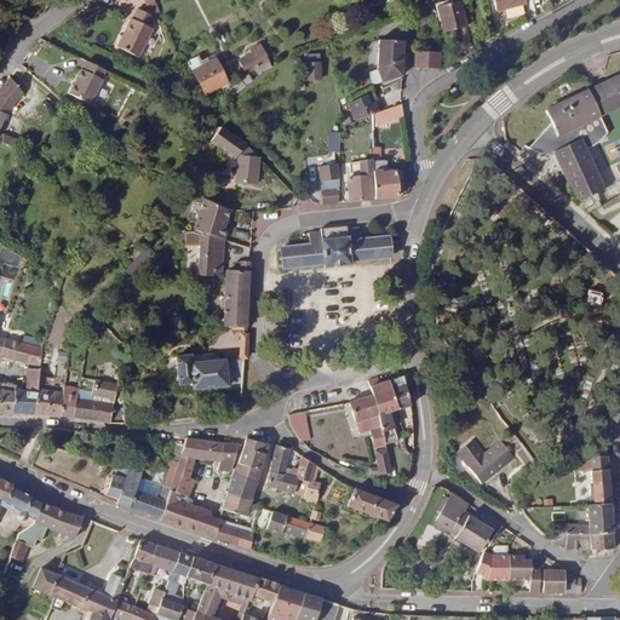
[(526,4),(524,0),(494,0),(498,12),(526,4)]
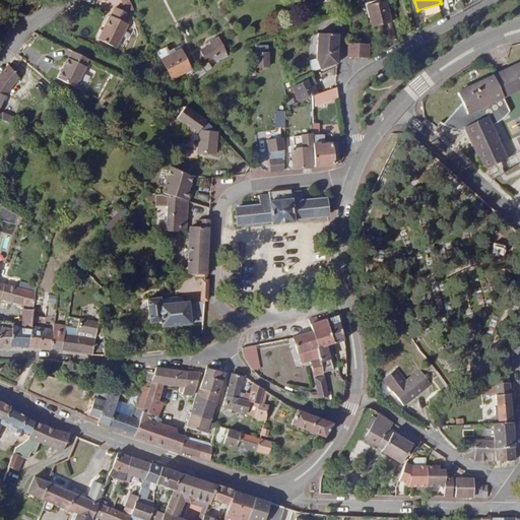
[(391,22),(386,1),(367,6),(373,27),(391,22)]
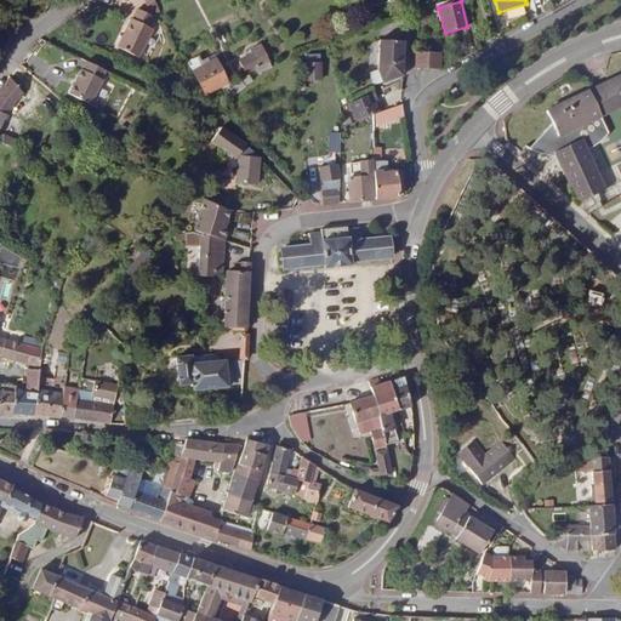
[(154,17),(138,9),(132,20),(118,47),(140,58),(154,29),(149,28),(154,17)]
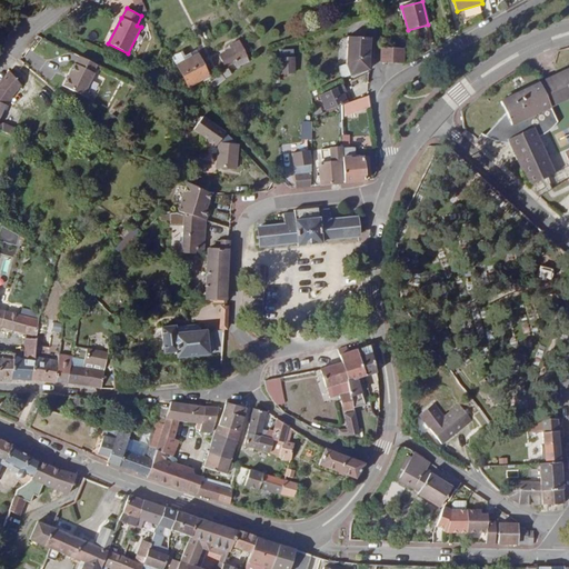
[(347,65),(369,57),(370,45),(370,38),(348,37),(347,65)]
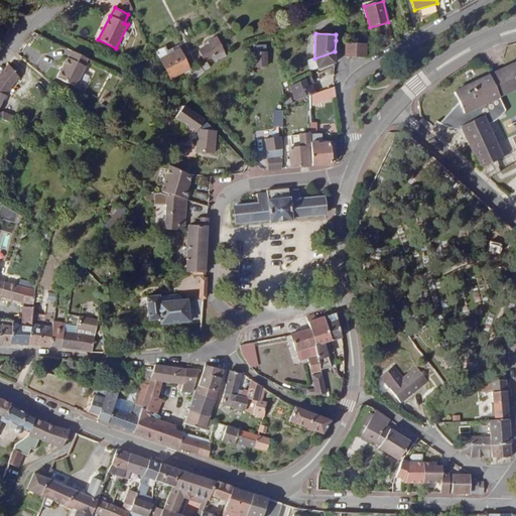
[(210,45),(200,50),(205,60),(213,56),(216,62),(219,60),(218,59),(226,55),(216,37),(208,42),(210,45)]
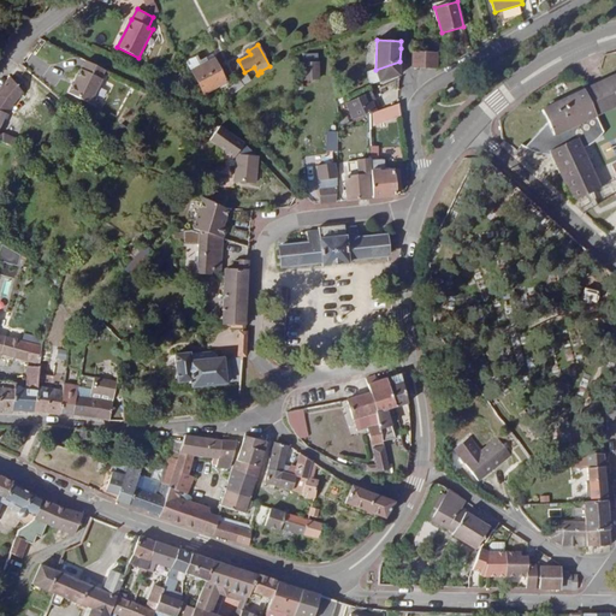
[(422,53),(413,52),(413,69),(437,69),(437,53),(436,53),(434,47),(422,47),(422,53)]
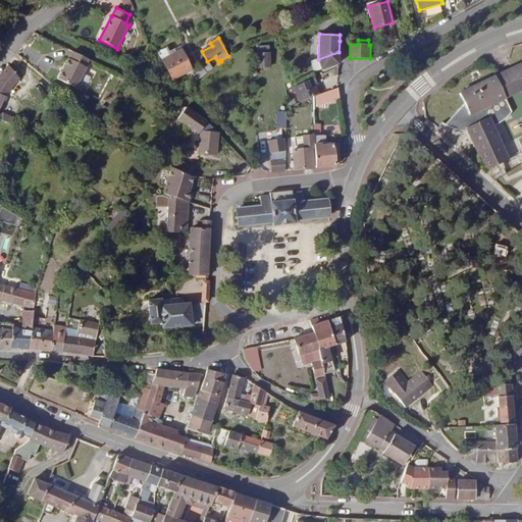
[(180,47),(169,52),(167,48),(158,53),(172,80),(192,69),(180,47)]
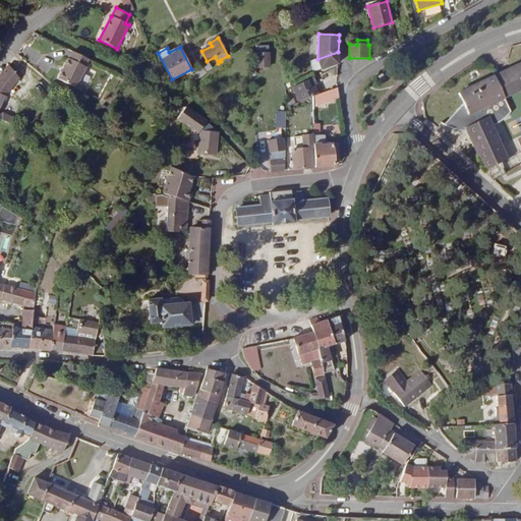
[(58,79),(76,89),(87,67),(85,67),(89,60),(73,52),(69,59),(68,59),(58,79)]
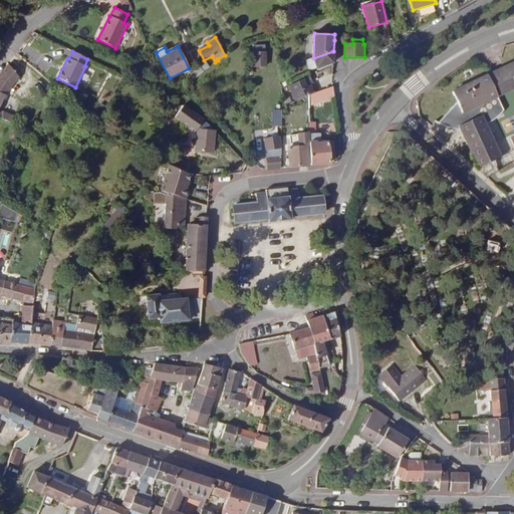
[(309,70),(333,63),(333,51),(313,58),(306,60),(309,70)]
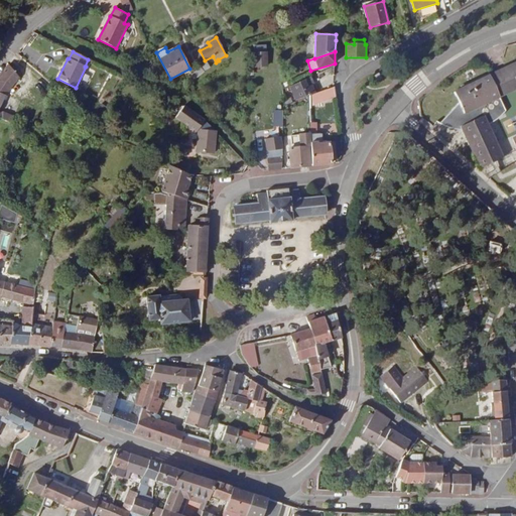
[(266,52),(254,53),(255,67),(267,67),(266,52)]
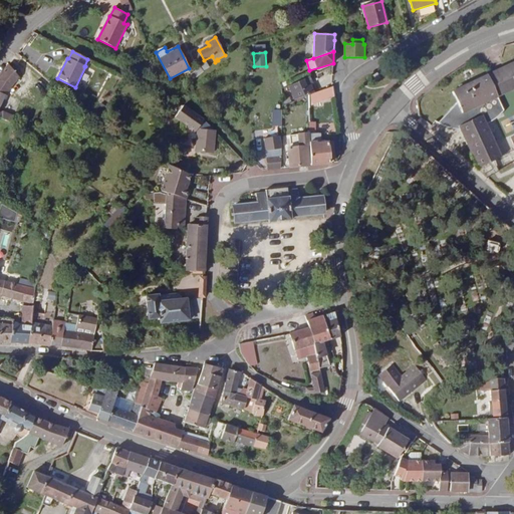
[(207,62),(200,66),(203,70),(209,66),(207,62)]
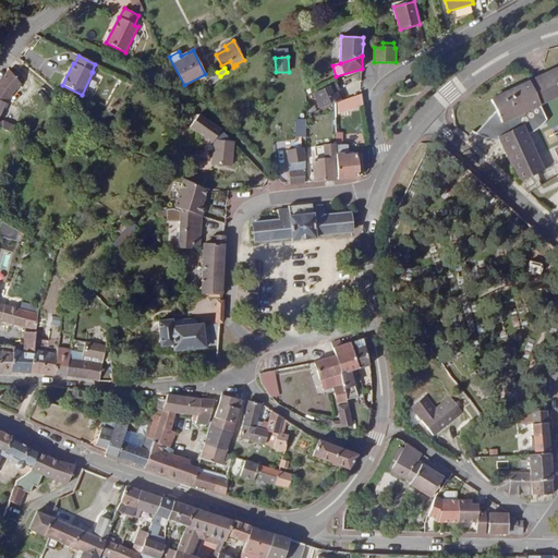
[(508,124),(507,120),(540,105),(557,96),(557,68),(490,100),(496,111),(504,126),(508,124)]
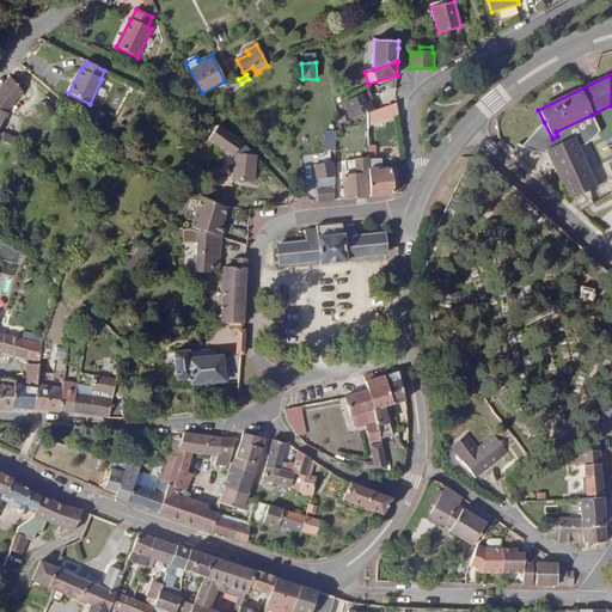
[(17,85),(11,77),(5,86),(0,91),(0,92),(13,103),(24,92),(17,85)]
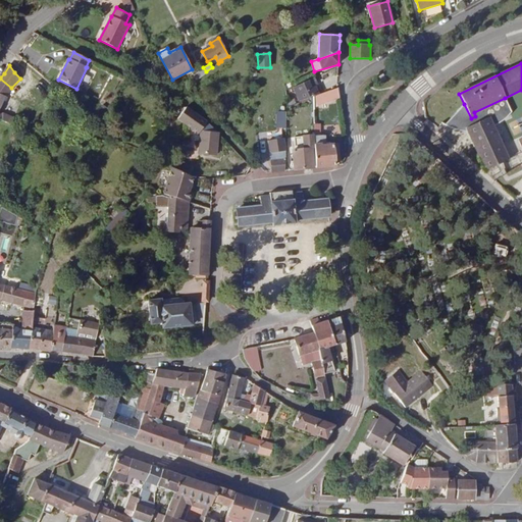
[(207,72),(203,68),(194,76),(197,81),(207,72)]
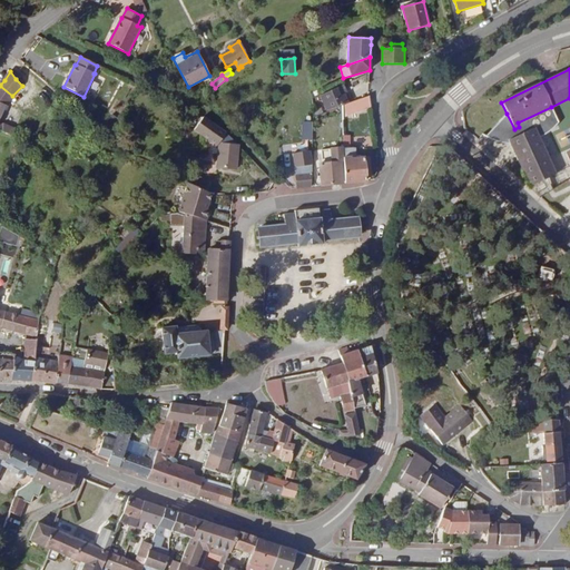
[(422,87),(419,80),(411,85),(414,91),(422,87)]
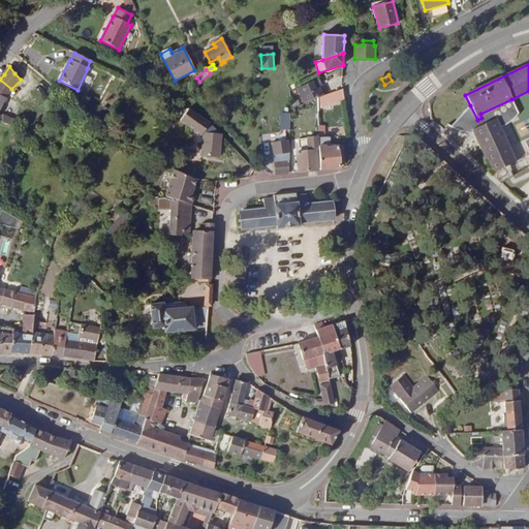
[(11,89),(0,80),(0,95),(5,98),(11,89)]
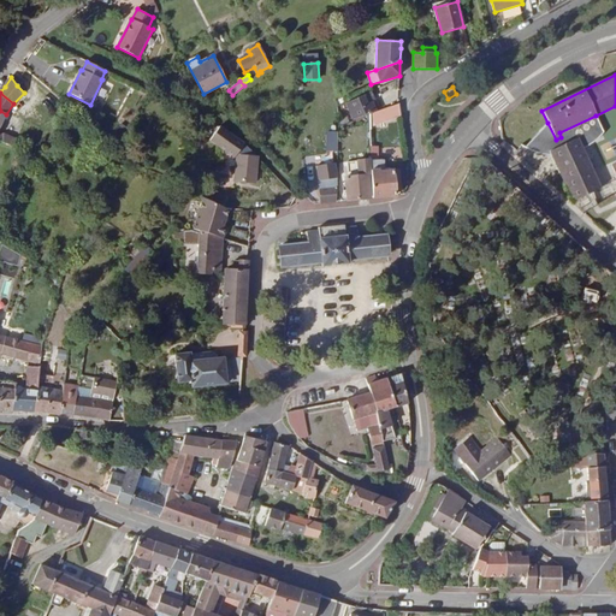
[(377,111),(371,100),(373,98),(371,93),(347,102),(354,120),(369,114),(377,111)]
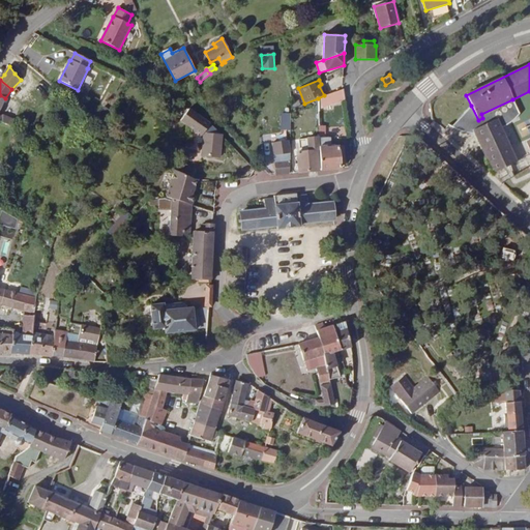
[(345,100),(344,89),(324,95),(318,98),(318,110),(345,100)]
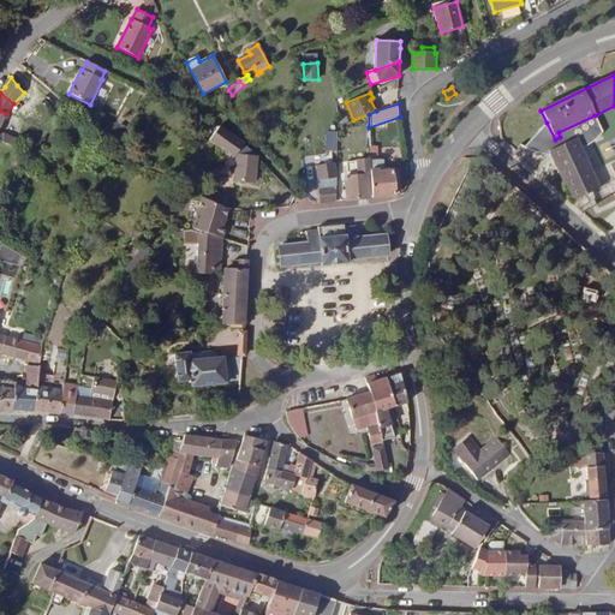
[(0,127),(6,114),(0,111),(0,141),(15,147),(18,141),(4,135),(1,136),(0,135),(0,127)]
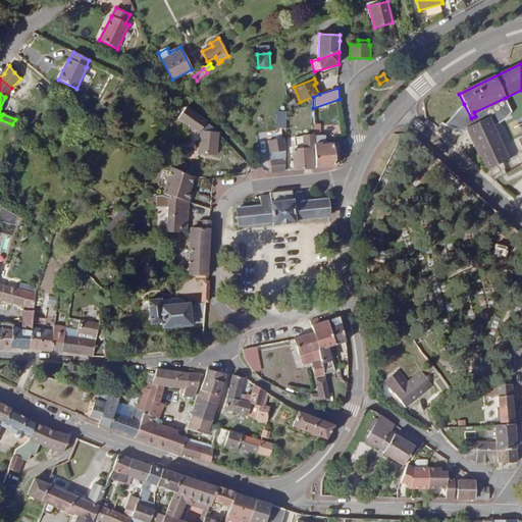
[(466,128),(489,117),(493,125),(502,122),(507,118),(512,112),(505,98),(474,112),(475,116),(471,118),(464,104),(445,124),(452,128),(459,131),(467,133),(466,128)]
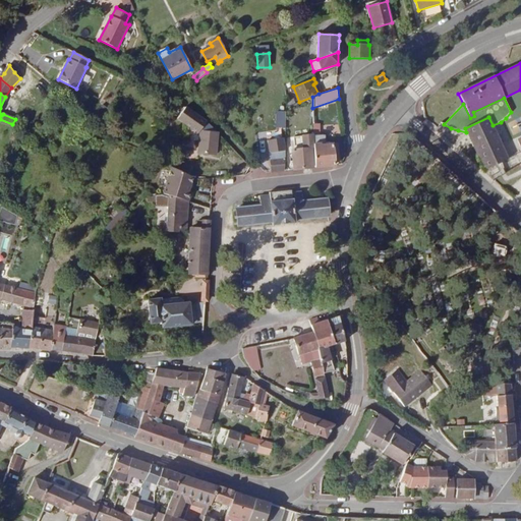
[(107,112),(101,108),(96,117),(102,121),(107,112)]
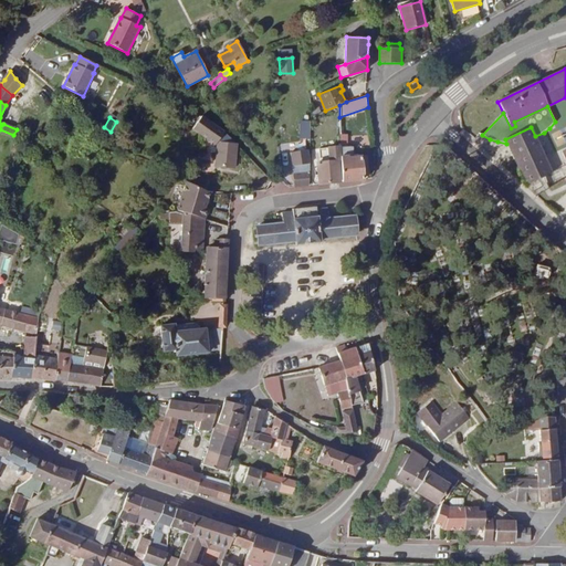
[(224,133),(201,117),(192,129),(215,145),(217,143),(218,143),(216,157),(223,157),(223,167),(234,168),(237,145),(224,133)]
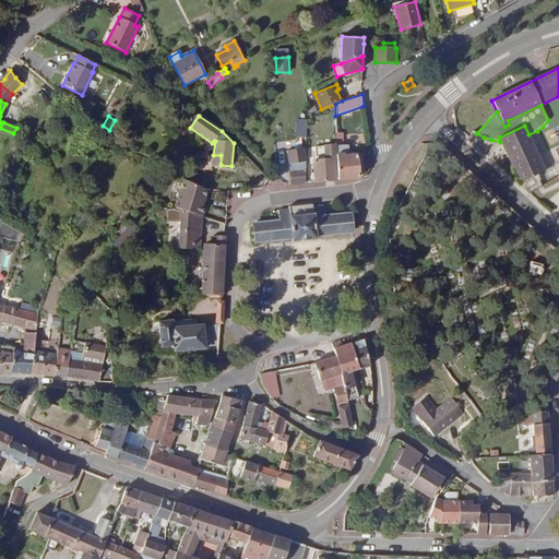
[(528,134),(524,126),(499,138),(500,142),(520,182),(545,170),(528,134)]
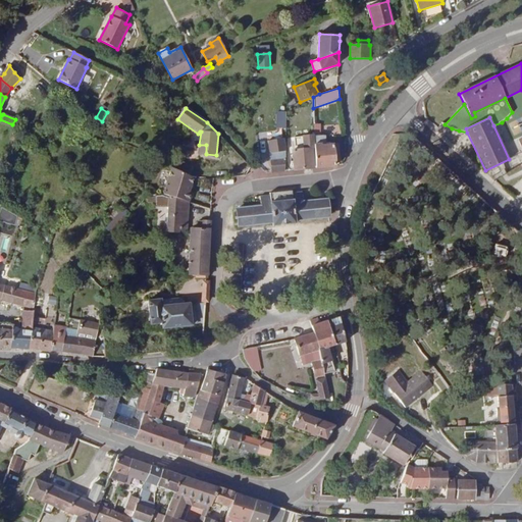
[(334,162),(332,145),(324,146),(324,136),(320,136),(320,124),(314,124),(314,135),(314,148),(316,167),(335,165),(334,162)]
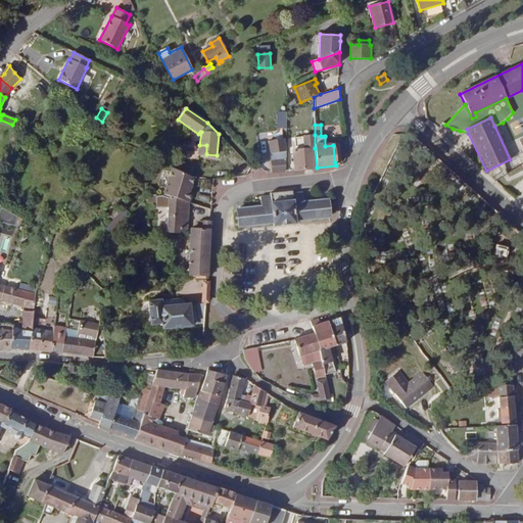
[(314,168),(313,148),(315,148),(315,135),(294,138),(295,150),(293,150),(295,171),(299,170),(314,168)]
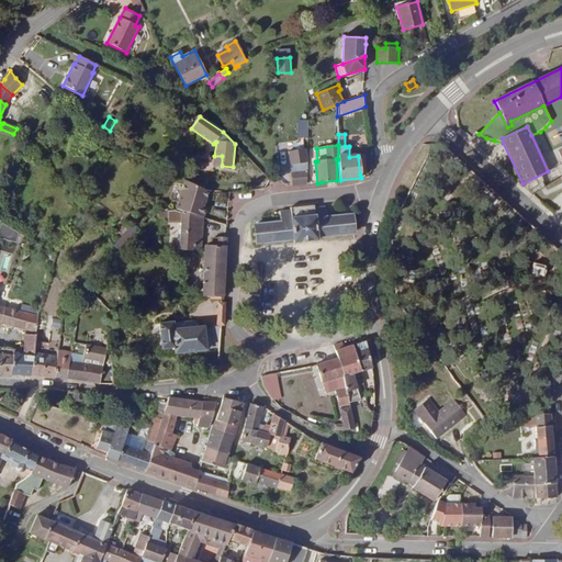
[(52,156),(45,149),(38,157),(45,164),(52,156)]
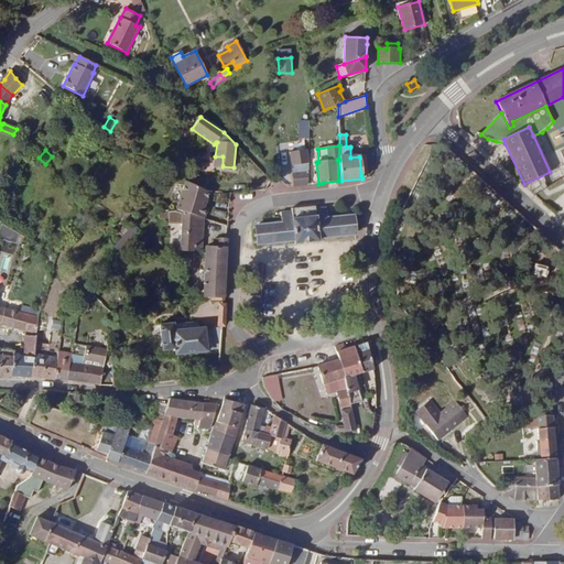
[(308,163),(306,150),(289,153),(292,173),(302,172),(308,172),(308,163)]
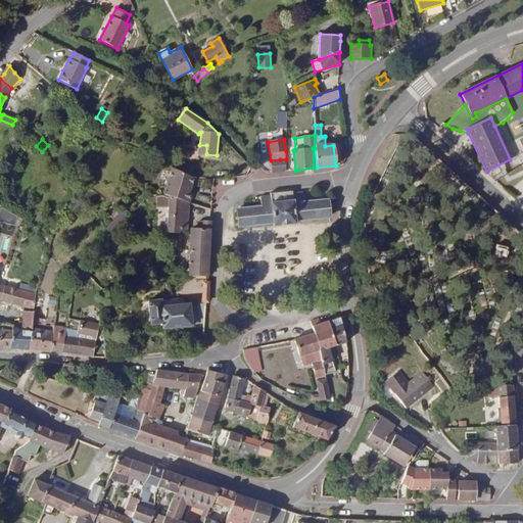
[(271,160),(273,173),(285,172),(286,159),(280,159),(271,160)]
